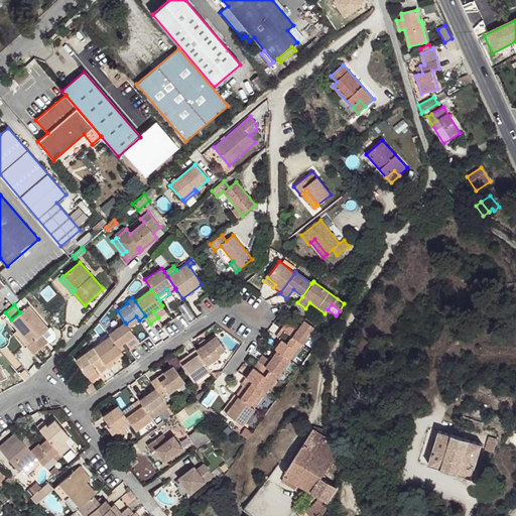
[(27,347),(33,354),(47,342),(41,335),(48,329),(28,305),(20,312),(11,319),(10,321),(17,330),(30,345),(27,347)]
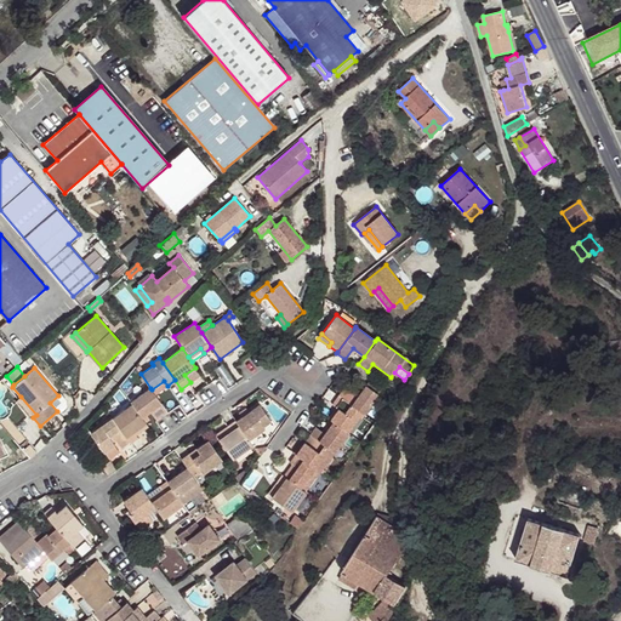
[(184,375),(191,382),(201,375),(195,368),(184,375)]
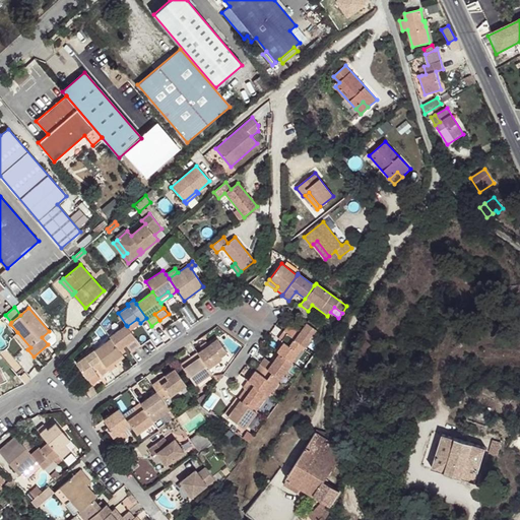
[(130,330),(140,323),(137,319),(127,326),(130,330)]
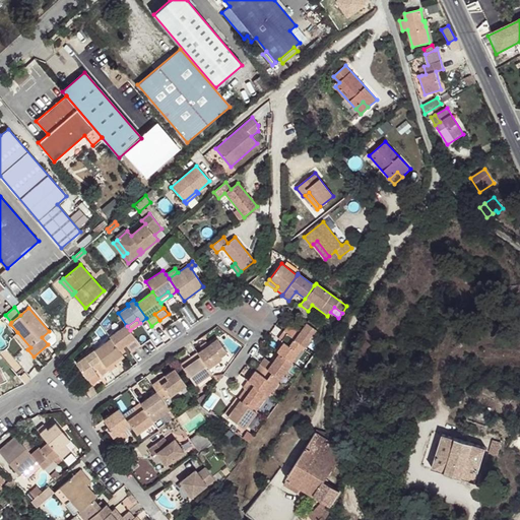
[(288,324),(283,331),(305,346),(317,330),(306,322),(300,332),(288,324)]
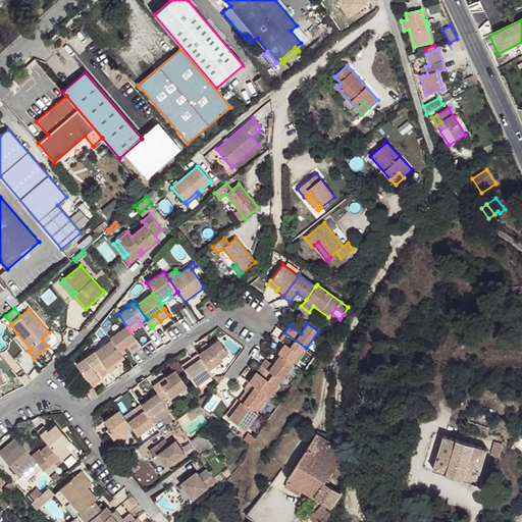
[(111,340),(121,355),(126,352),(124,350),(137,341),(131,331),(127,327),(126,326),(110,337),(111,340)]
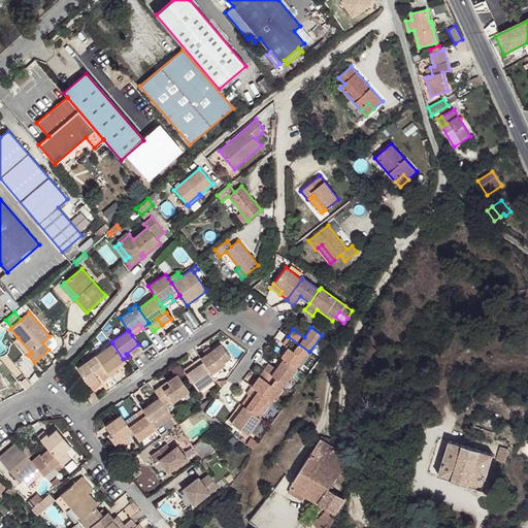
[(309,352),(288,336),(283,343),(288,348),(281,357),(284,358),(296,367),(306,354),(308,355),(309,352)]
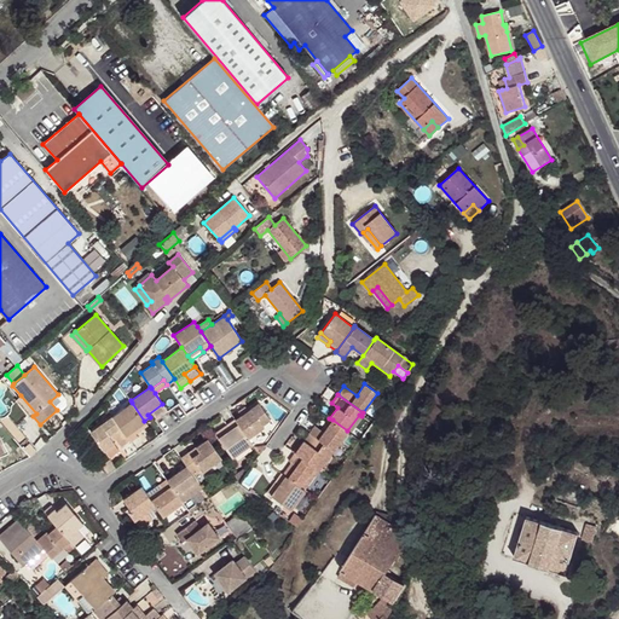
[(36,414),(21,395),(18,398),(33,416),(36,414)]
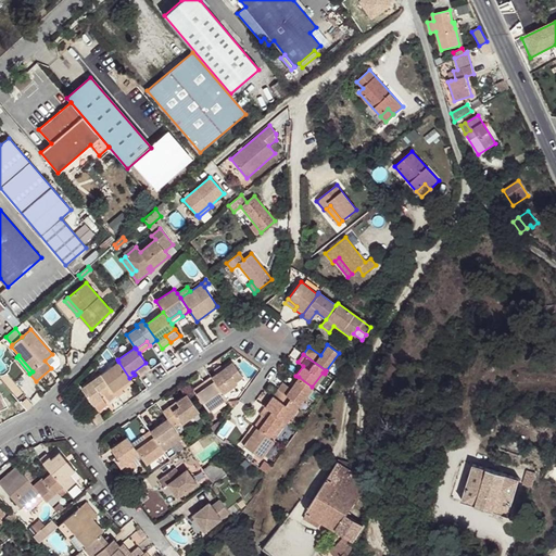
[(116,395),(116,396),(123,392),(122,390),(119,387),(130,379),(129,378),(118,362),(101,375),(116,395)]
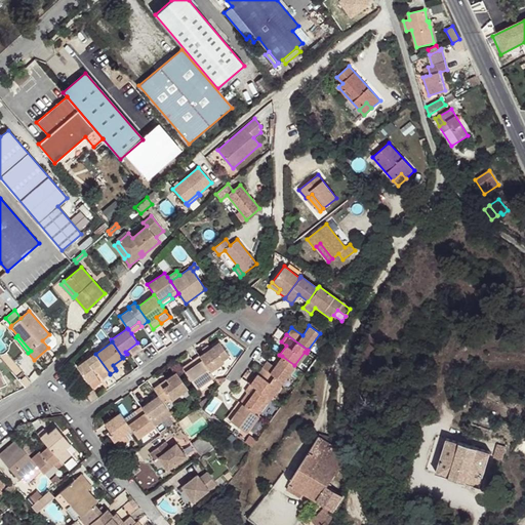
[(199,356),(210,371),(224,362),(223,360),(229,356),(218,342),(199,356)]
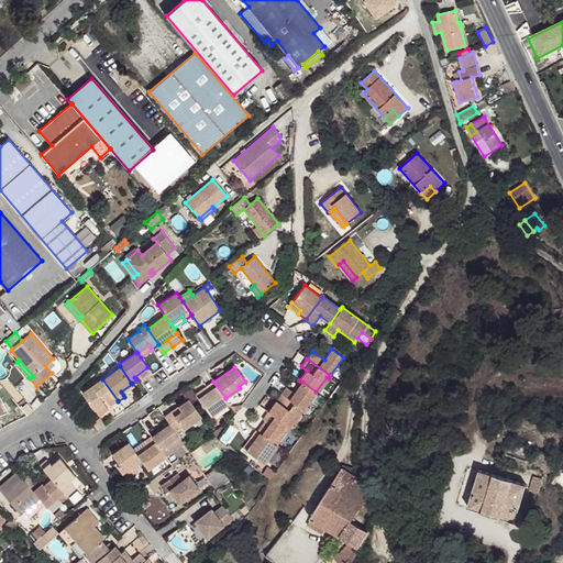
[(110,406),(118,400),(102,379),(102,378),(83,393),(95,409),(103,404),(101,398),(98,395),(100,393),(103,397),(110,406)]
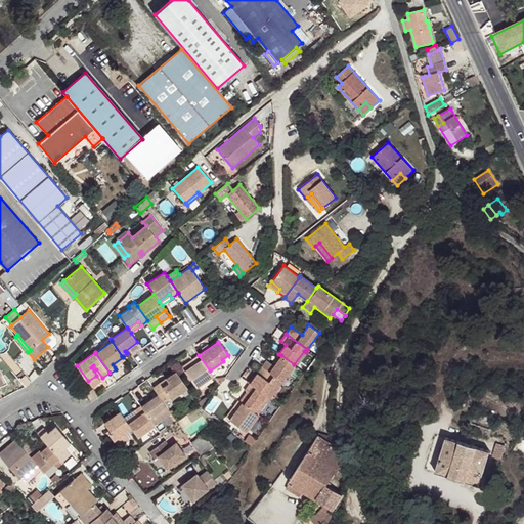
[(281,355),(278,354),(271,364),(273,365),(281,355)]
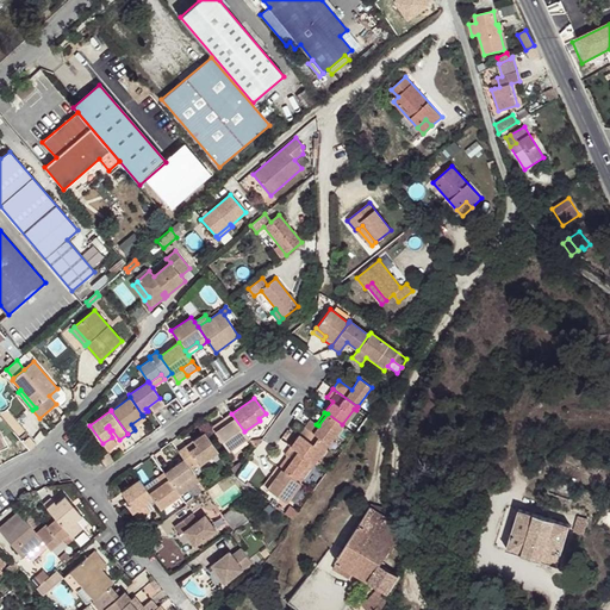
[(244,431),(231,414),(224,419),(226,423),(216,431),(229,450),(248,437),(244,431)]
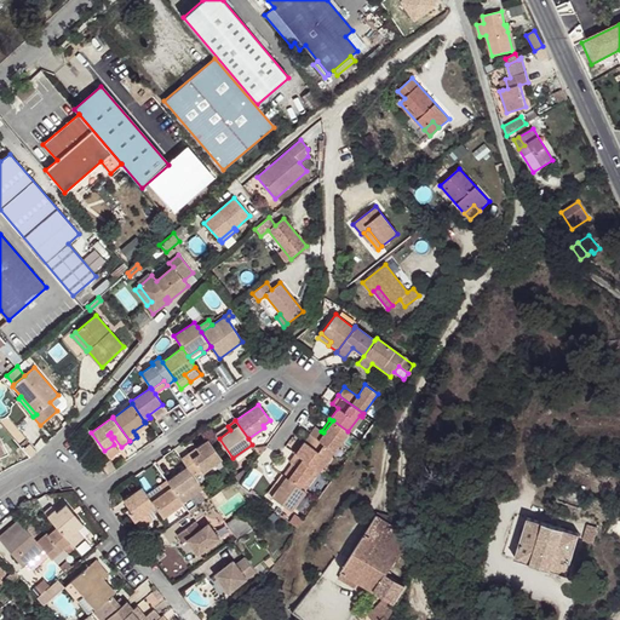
[(334,452),(348,432),(348,431),(333,420),(323,432),(321,431),(315,426),(309,434),(333,452),(334,452)]
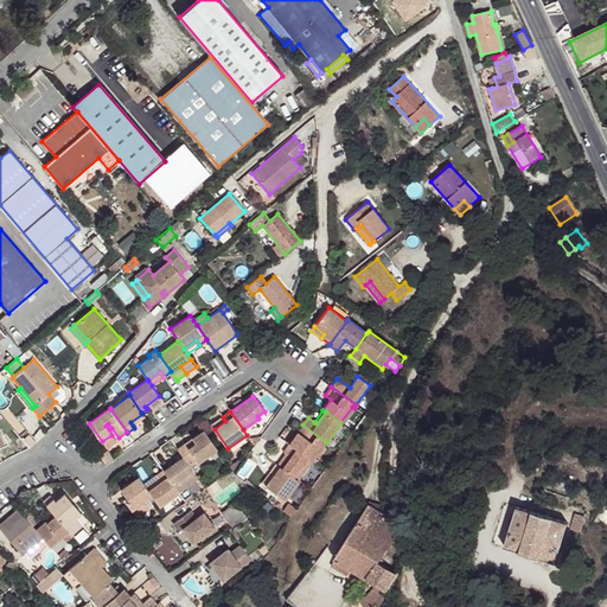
[(131,422),(133,426),(145,416),(142,414),(131,422)]
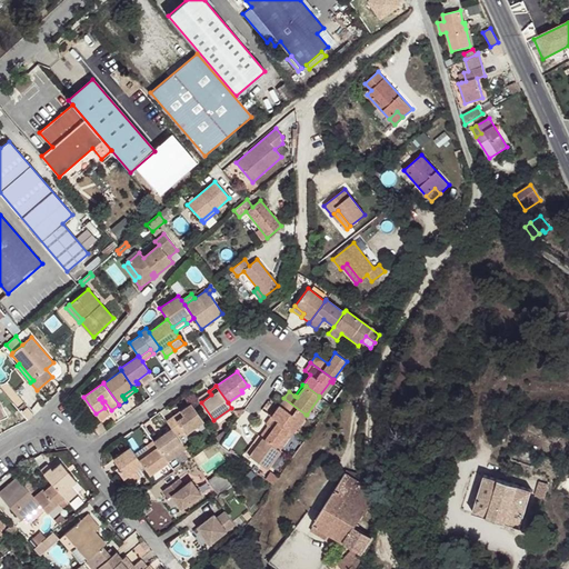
[(198,398),(201,402),(211,395),(209,391),(198,398)]
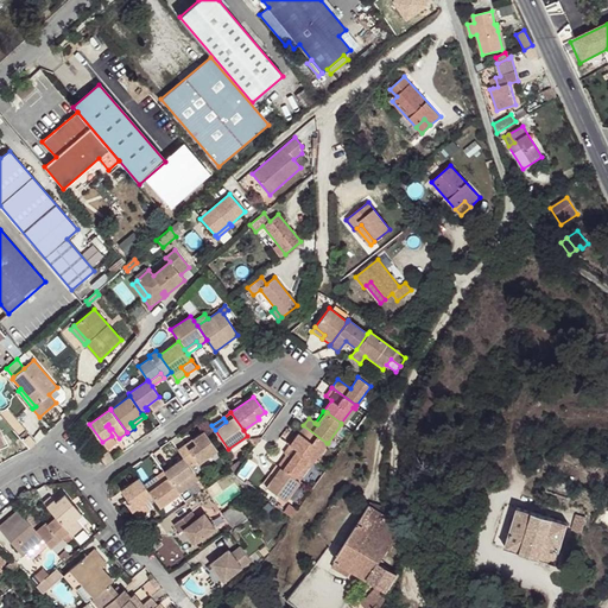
[(303,425),(290,444),(312,462),(327,443),(303,425)]
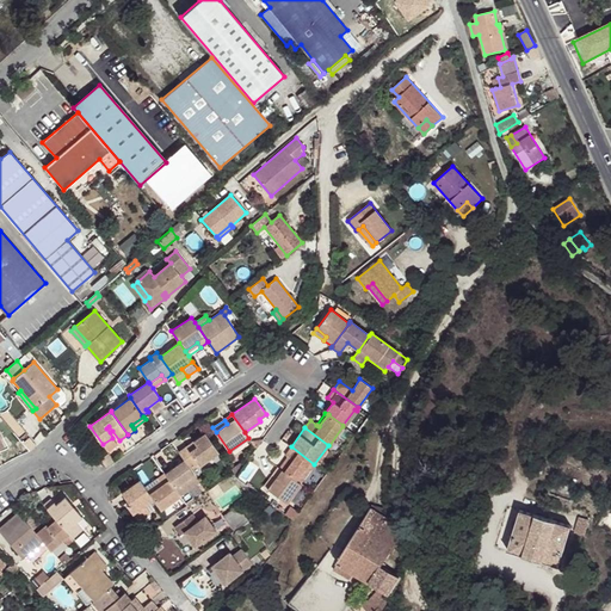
[(186,446),(178,452),(184,461),(189,468),(197,462),(199,466),(218,452),(205,433),(193,442),(197,446),(190,451),(186,446)]
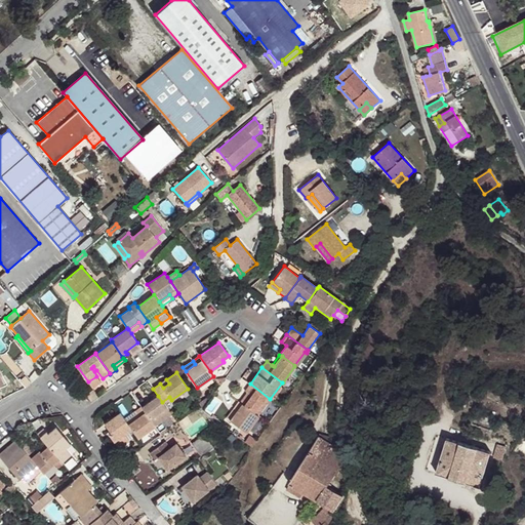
[(96,376),(88,381),(92,388),(101,381),(96,376)]
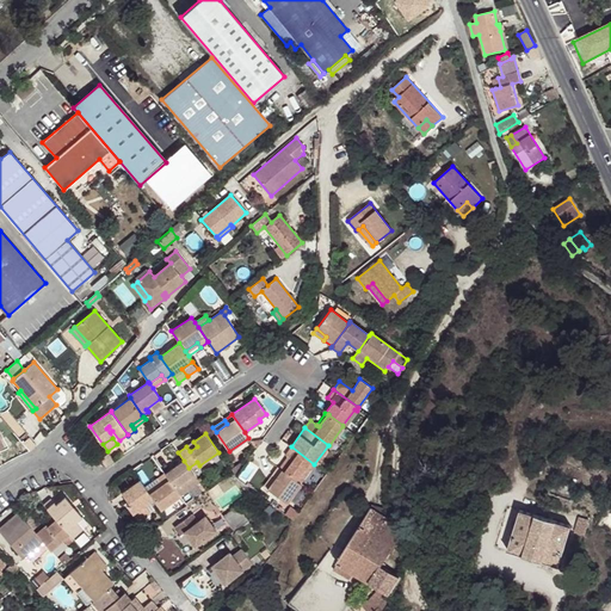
[(193,442),(186,446),(190,451),(197,446),(193,442)]
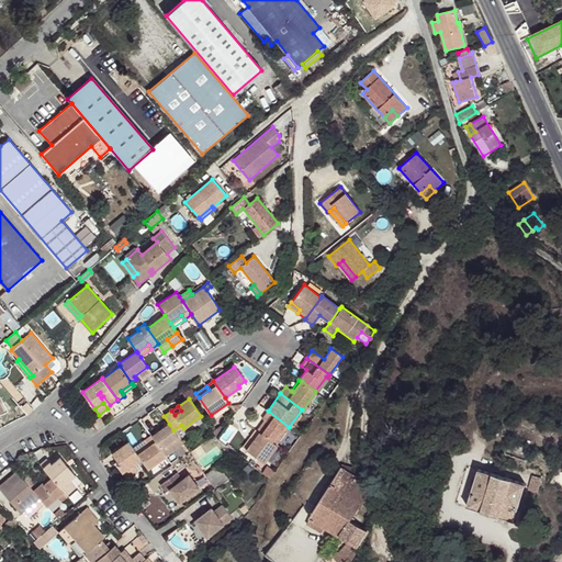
[(276,445),(289,427),(268,411),(261,418),(265,420),(269,424),(261,434),(276,445)]
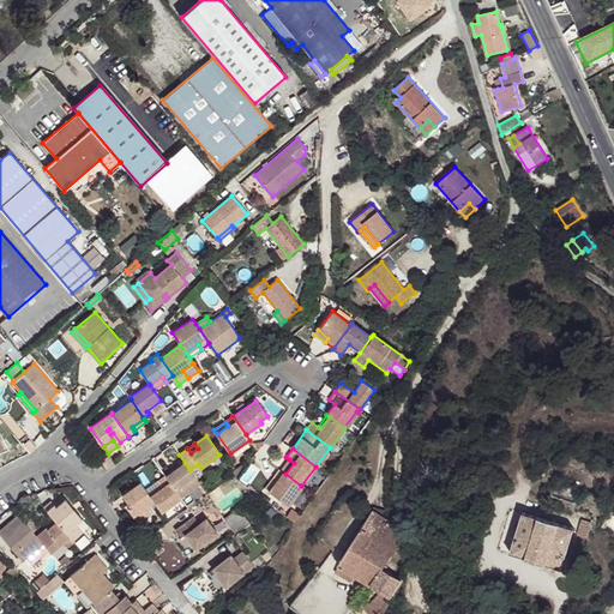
[(101,462),(107,469),(114,463),(109,456),(101,462)]
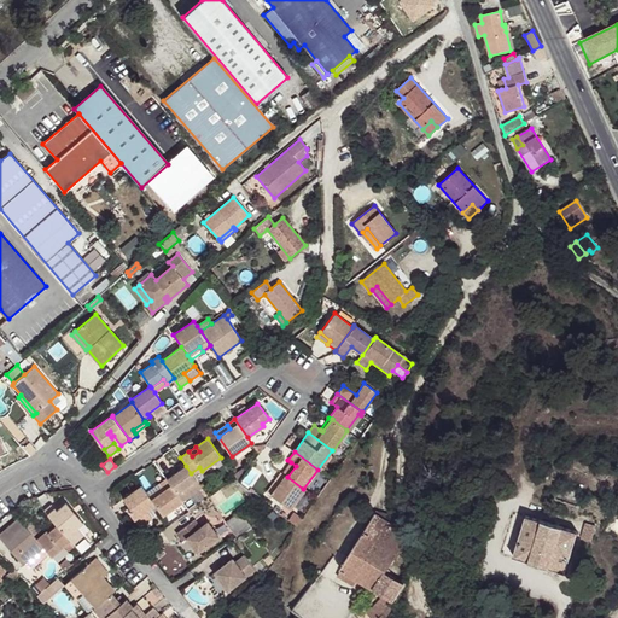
[(296,466),(291,462),(283,473),(287,477),(296,466)]
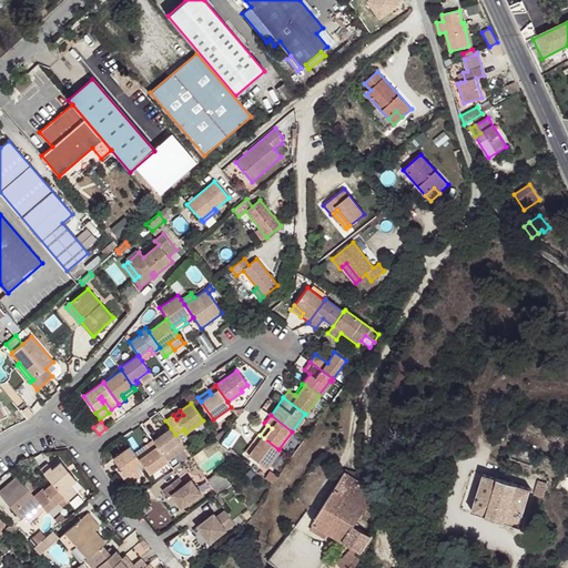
[(85,433),(89,437),(95,433),(92,428),(85,433)]
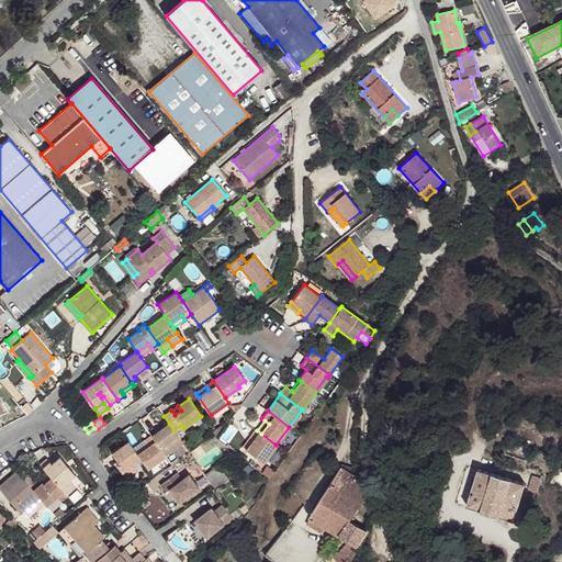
[(178,458),(189,451),(173,430),(169,424),(152,436),(166,457),(173,451),(178,458)]
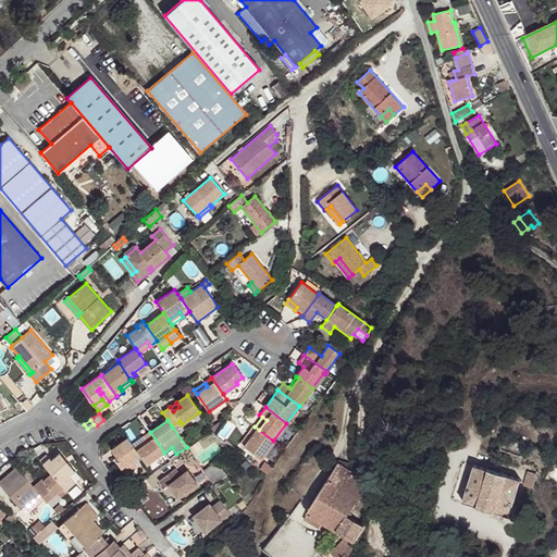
[(255,426),(254,425),(248,433),(251,435),(244,446),(262,459),(274,442),(273,441),(259,430),(255,426)]
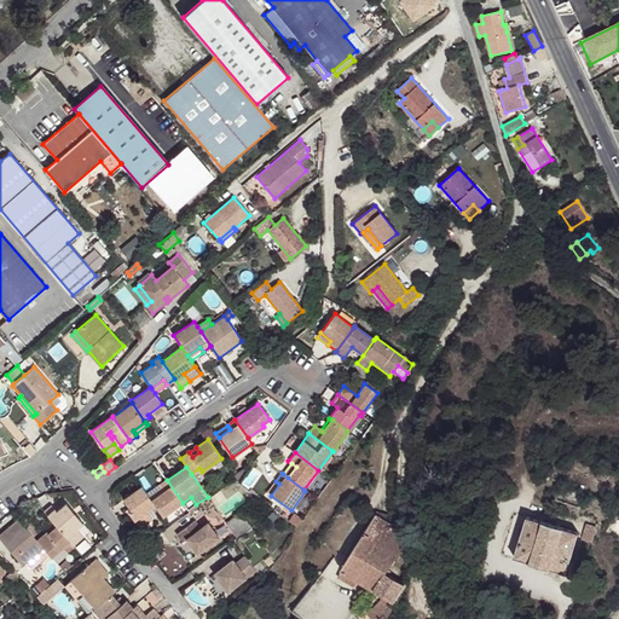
[(163,516),(183,503),(167,480),(160,485),(162,487),(149,497),(155,505),(161,514),(163,516)]
